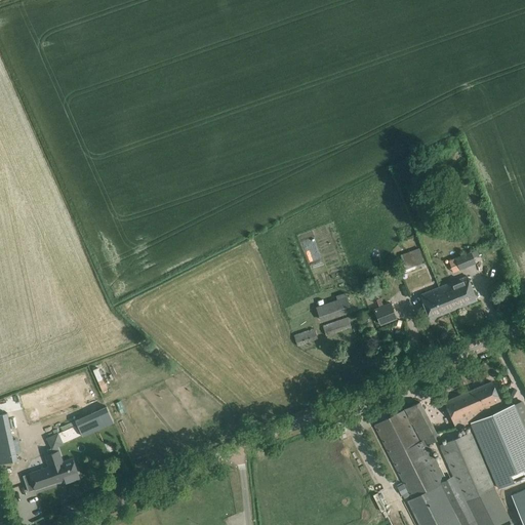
[(470,183),(468,174),(460,177),(463,185),(470,183)]
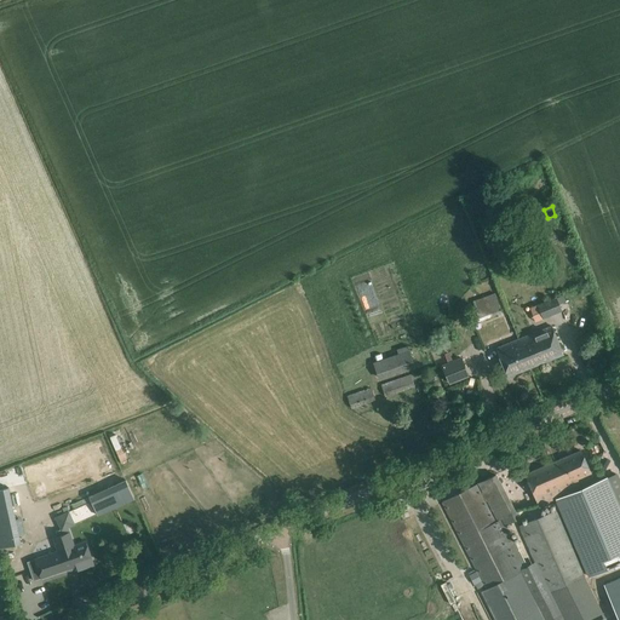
[(476,310),(470,313),(472,322),(487,317),(501,313),(498,303),(494,293),(472,302),(476,310)]
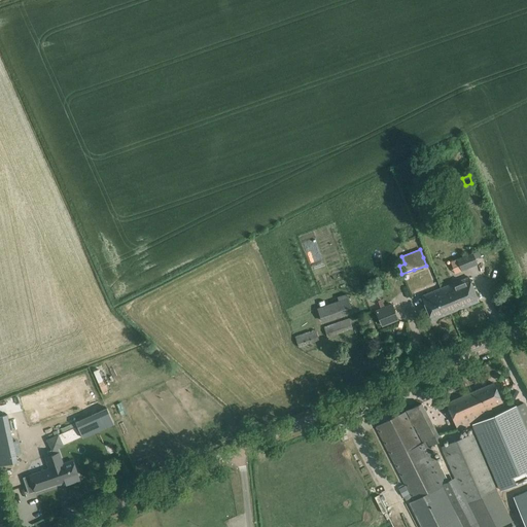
[(472,253),(456,259),(461,271),(477,265),(475,258),(480,256),(480,254),(481,254),(479,251),(472,253)]
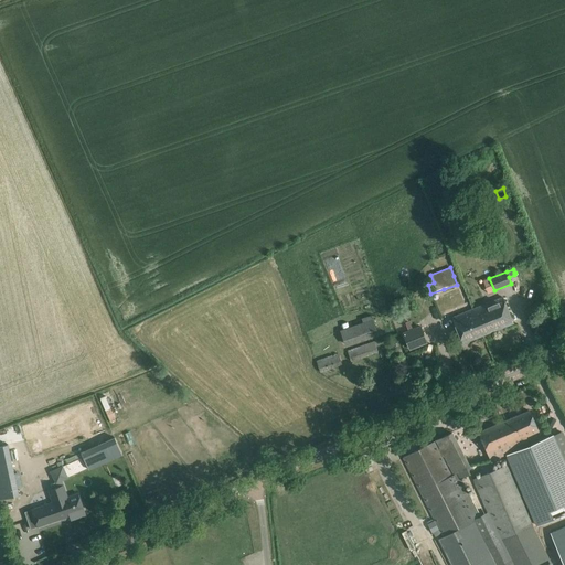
[(483,306),(493,330),(513,322),(509,312),(503,297),(483,306)]
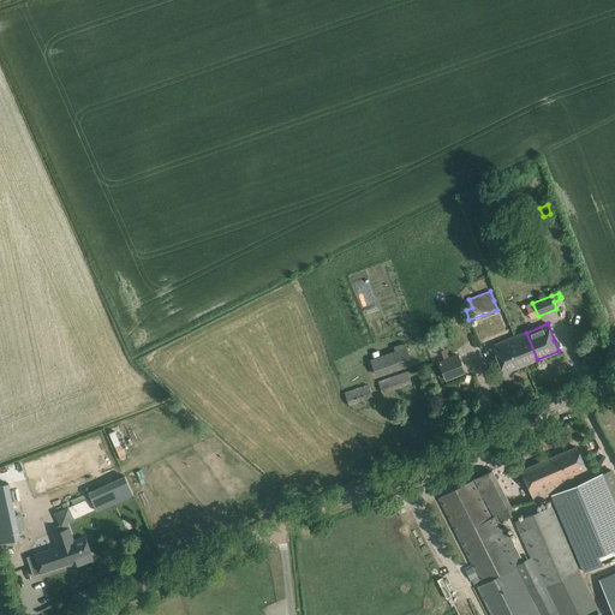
[(517,336),(493,346),(499,362),(503,374),(537,359),(526,333),(517,336)]
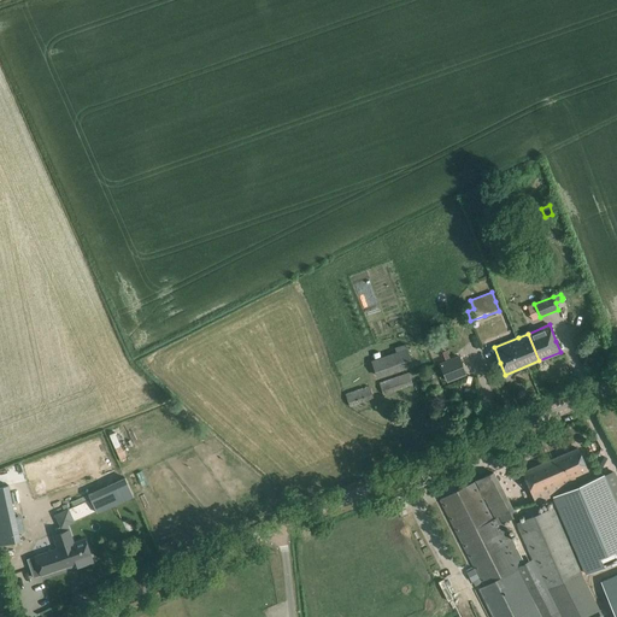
[(369,359),(374,376),(411,368),(405,344),(393,347),(394,352),(369,359)]
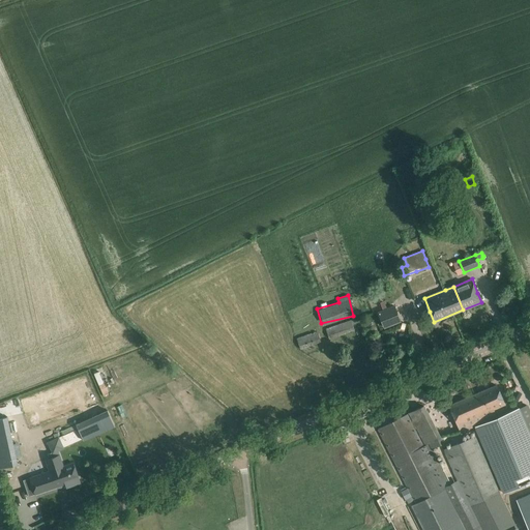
[(401,321),(393,305),(377,313),(384,328),(401,321)]
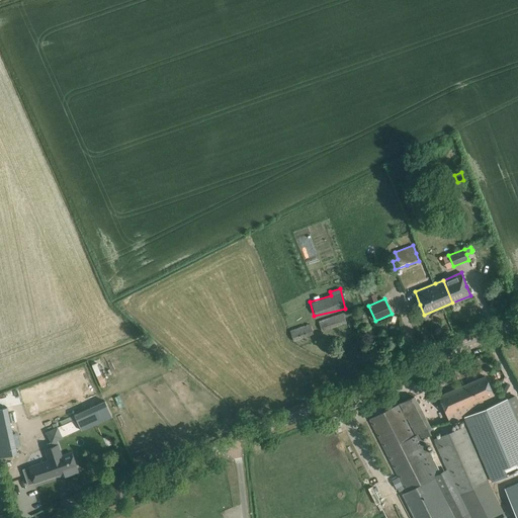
[(343,313),(318,322),(322,331),(346,323),(343,313)]
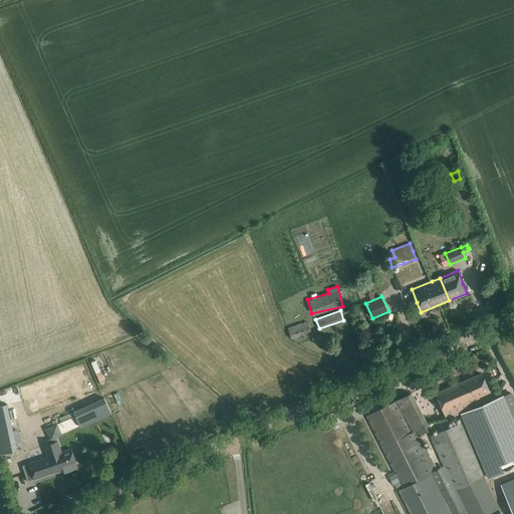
[(311,331),(307,321),(287,328),(291,338),(311,331)]
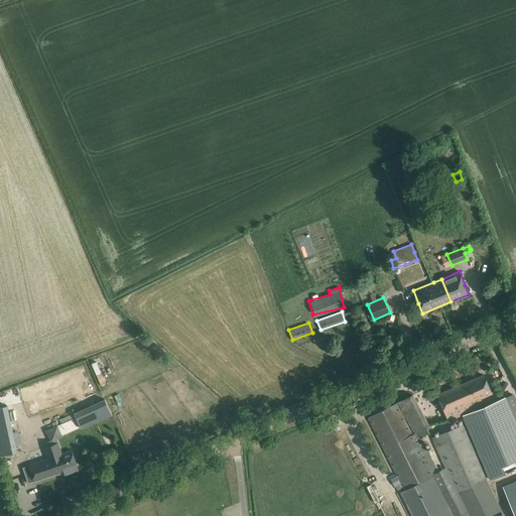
[(480,398),(492,393),(484,375),(437,395),(448,420),(483,406),(480,398)]
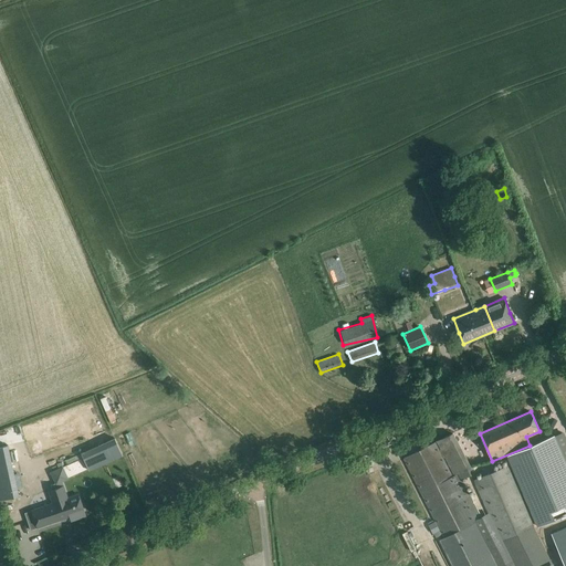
[(452,433),(437,441),(454,475),(459,473),(461,478),(472,472),(452,433)]
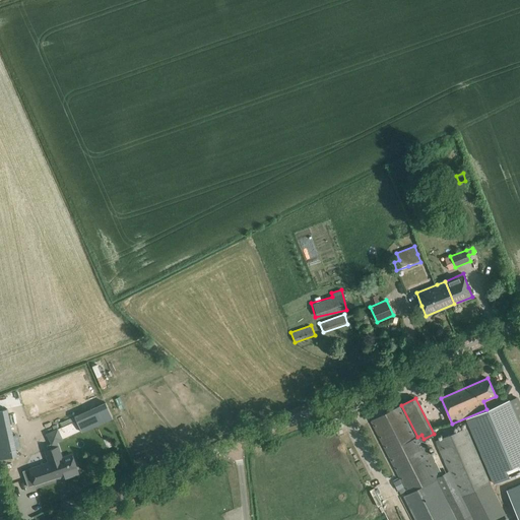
[(519,417),(519,407),(516,398),(482,412),(483,413),(466,420),(494,482),(510,475),(519,470),(519,431),(512,413),(514,413),(517,419),(519,417)]
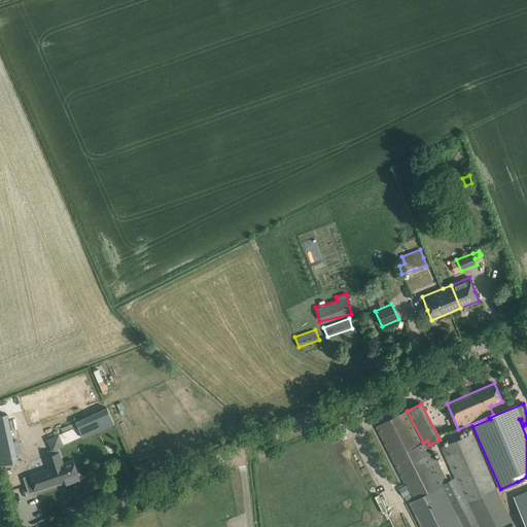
[(75,421),(82,438),(114,424),(106,408),(75,421)]
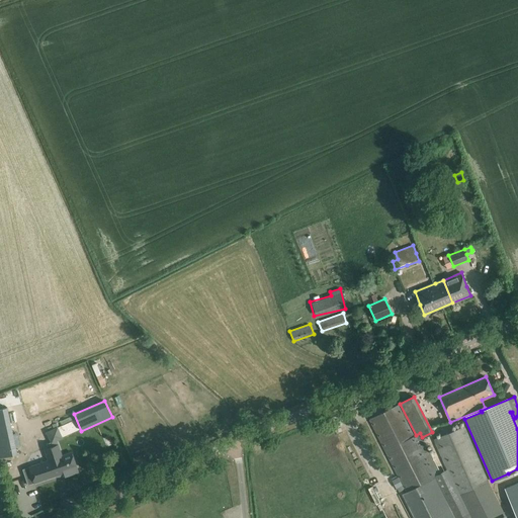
[(420,433),(414,436),(398,405),(369,419),(406,492),(402,494),(413,517),(454,517),(434,476),(439,472),(422,437),(420,433)]
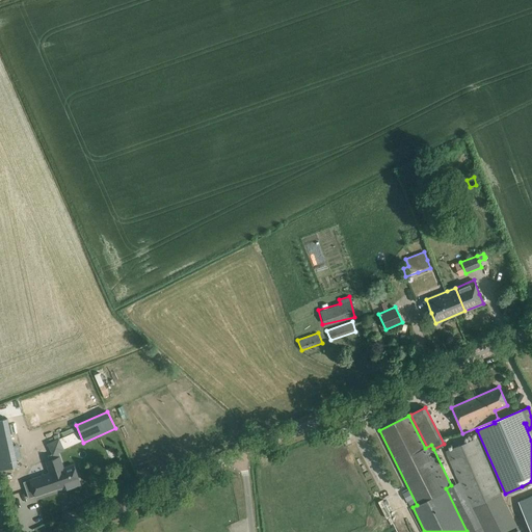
[(7,418),(0,419),(0,471),(2,471),(6,470),(18,468),(16,459),(14,447),(7,418)]
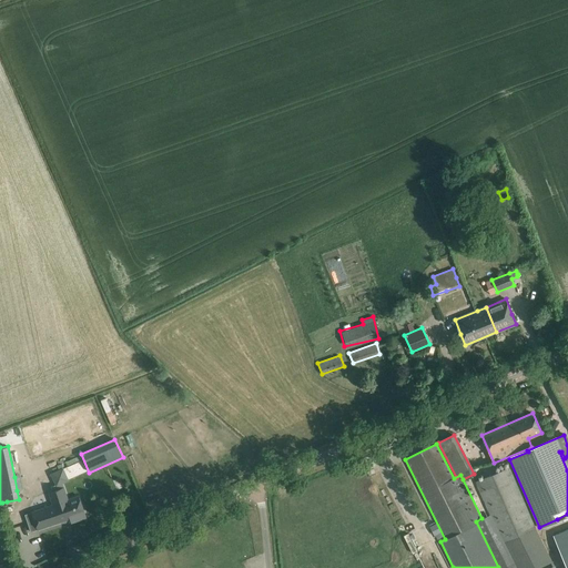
[(555,567),(535,529),(509,469),(476,484),(478,487),(479,489),(503,544),(515,567),(555,567)]
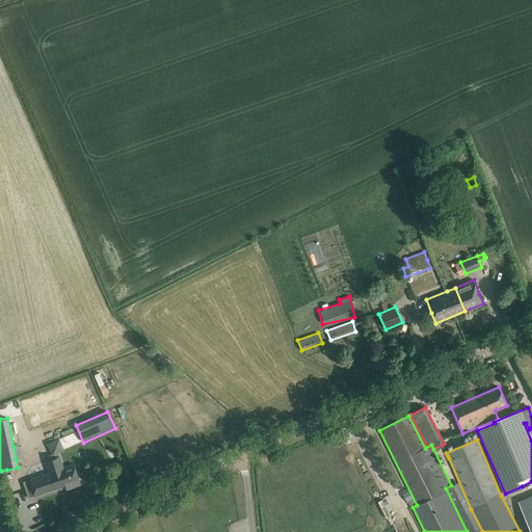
[(50,474),(23,483),(25,488),(28,498),(65,485),(67,490),(80,485),(77,479),(73,464),(71,464),(63,468),(60,460),(59,457),(46,461),(50,474)]
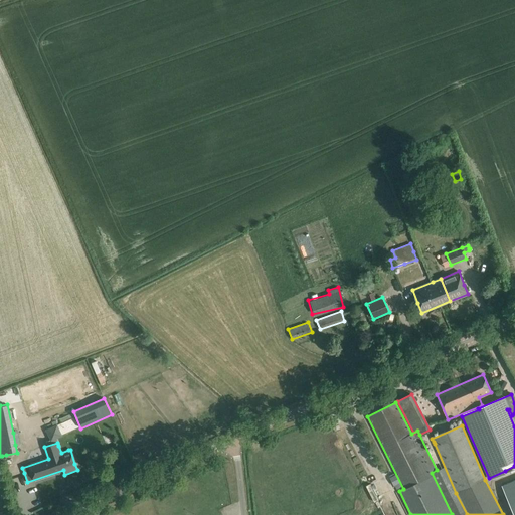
[(395,475),(389,478),(393,486),(394,485),(399,483),(395,475)]
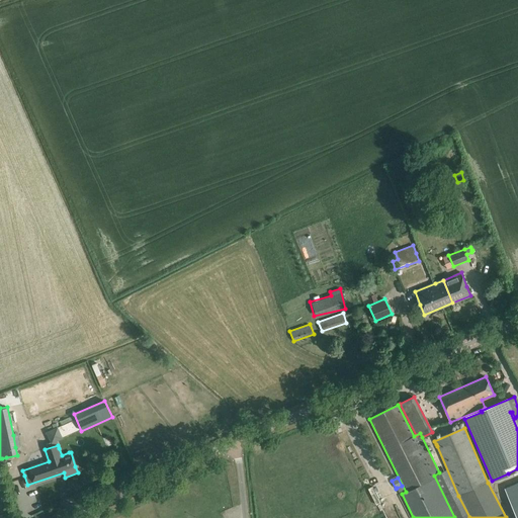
[(517,517),(517,482),(504,488),(517,517)]
